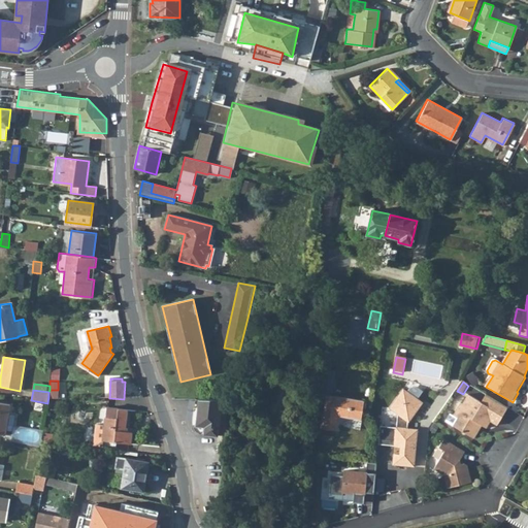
[(424,406),(404,392),(391,411),(398,417),(397,431),(381,429),(380,448),(396,450),(396,446),(401,446),(400,459),(394,458),(393,468),(415,470),(419,433),(408,432),(409,425),(424,406)]
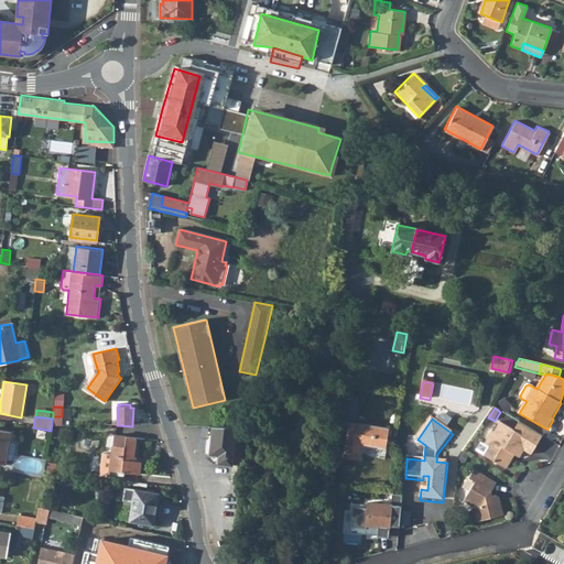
[(348,423),(343,458),(359,462),(361,446),(386,449),(389,431),(348,423)]
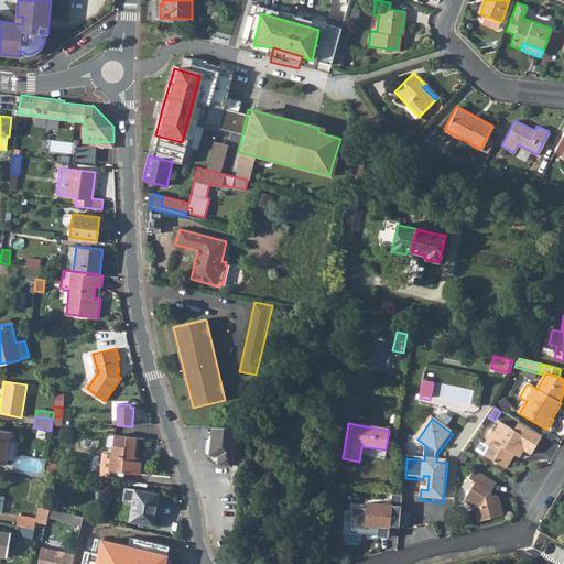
[(539,446),(514,432),(500,423),(495,433),(492,432),(485,445),(481,443),(476,452),(485,457),(507,470),(512,462),(512,458),(513,455),(520,459),(524,452),(532,456),(539,446)]
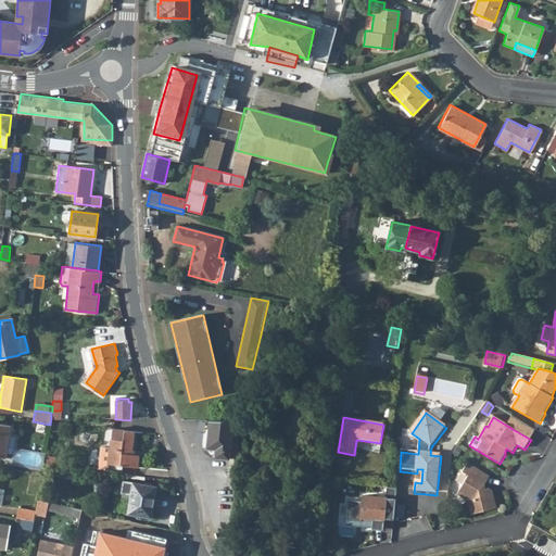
[(513,417),(507,426),(531,440),(535,431),(513,417)]
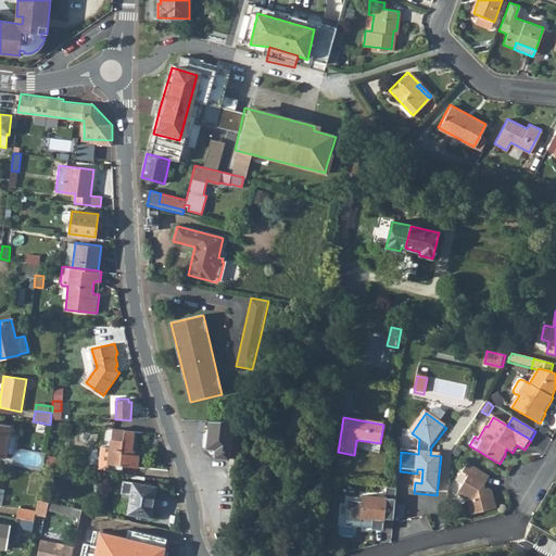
[(245,422),(204,421),(203,444),(204,447),(205,451),(206,454),(209,455),(211,457),(213,458),(219,459),(229,459),(235,460),(234,472),(229,476),(229,478),(239,479),(245,422)]
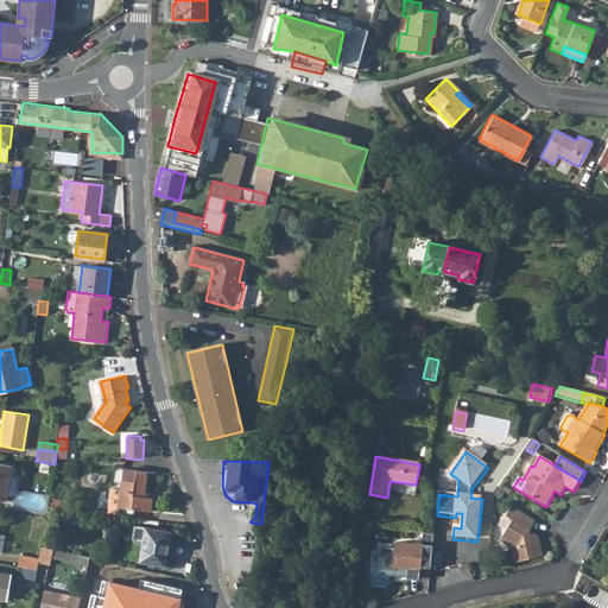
[(0,500),(14,502),(18,480),(10,479),(12,466),(0,463),(0,500)]
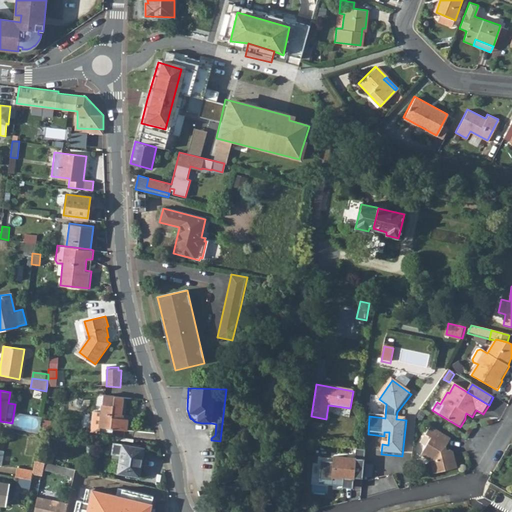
[(99,433),(99,427),(126,430),(128,418),(124,418),(121,417),(123,397),(103,395),(101,412),(93,411),(90,432),(99,433)]
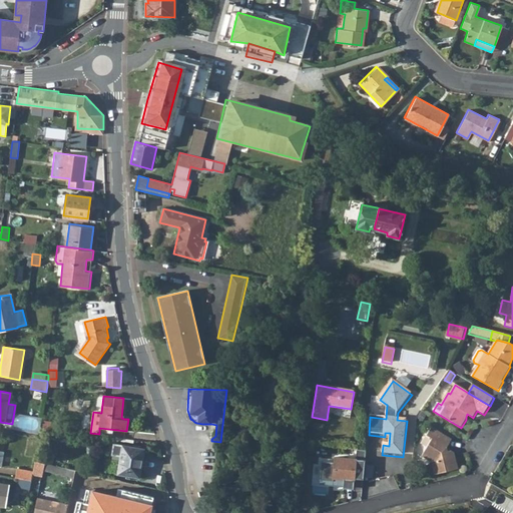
[(126,431),(99,428),(99,434),(98,436),(126,439),(126,431)]
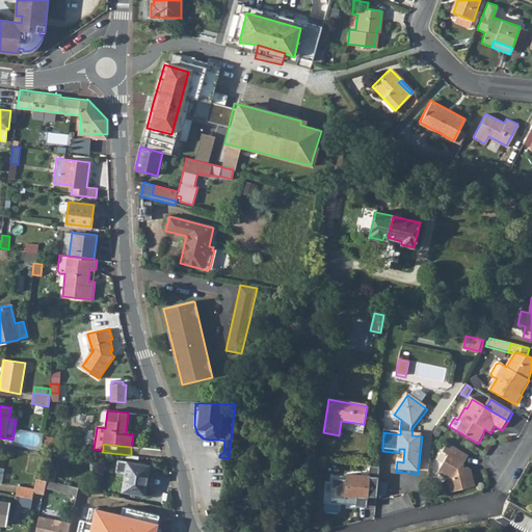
[(470,457),(449,445),(444,453),(449,456),(439,475),(449,480),(452,494),(477,487),(473,471),(470,469),(466,470),(464,466),(470,457)]
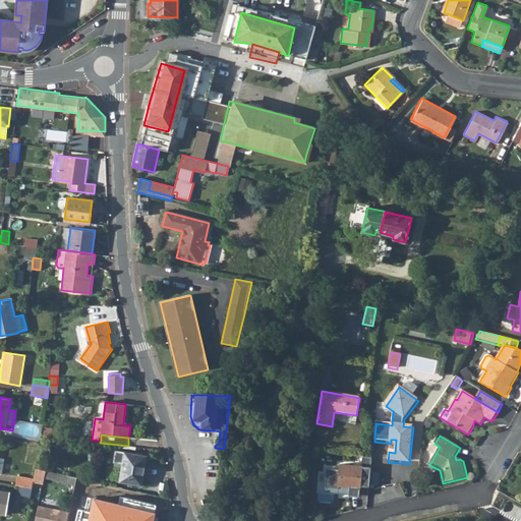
[(115,459),(123,460),(124,451),(117,450),(115,459)]
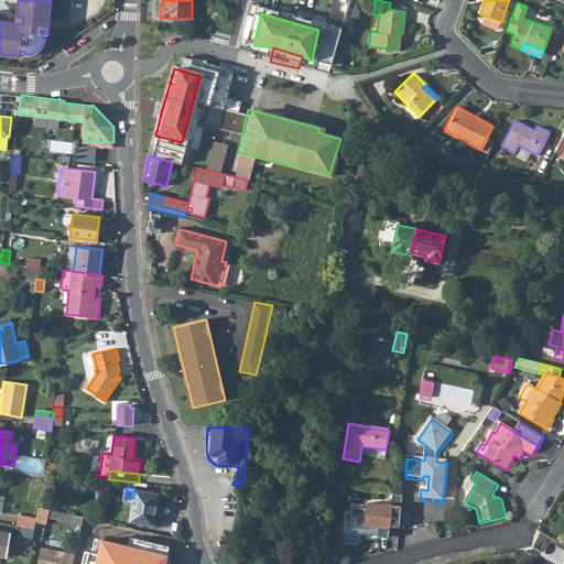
[(133,498),(130,520),(153,524),(159,492),(134,488),(133,498)]
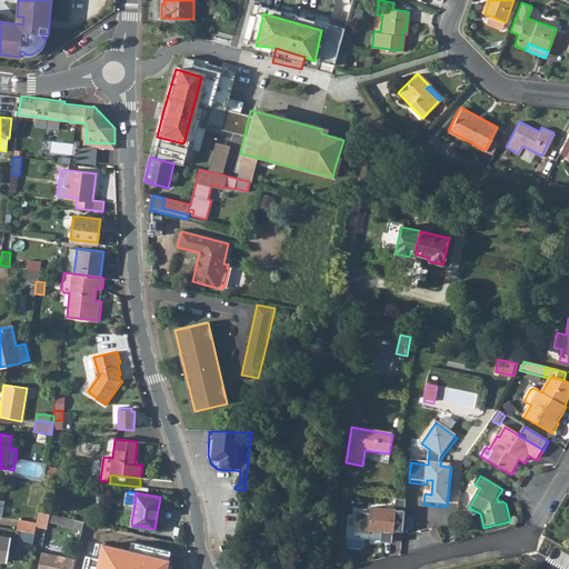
[(403,533),(406,501),(396,500),(395,511),(371,509),(371,515),(357,513),(355,533),(369,536),(370,531),(381,533),(380,542),(391,543),(392,540),(402,541),(402,539),(403,533)]
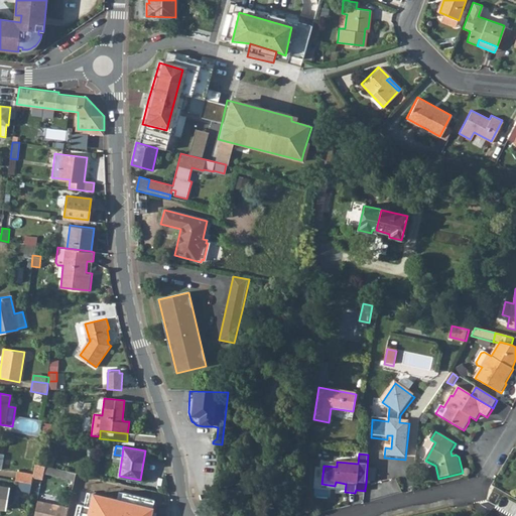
[(33,475),(33,478),(42,480),(43,474),(44,467),(35,464),(33,475)]
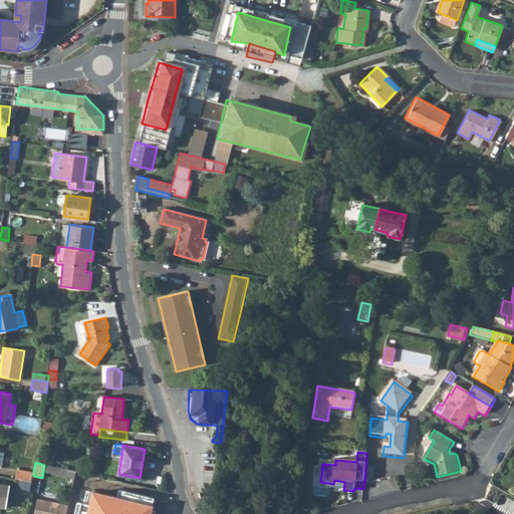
[(44,465),(43,472),(56,475),(57,468),(44,465)]
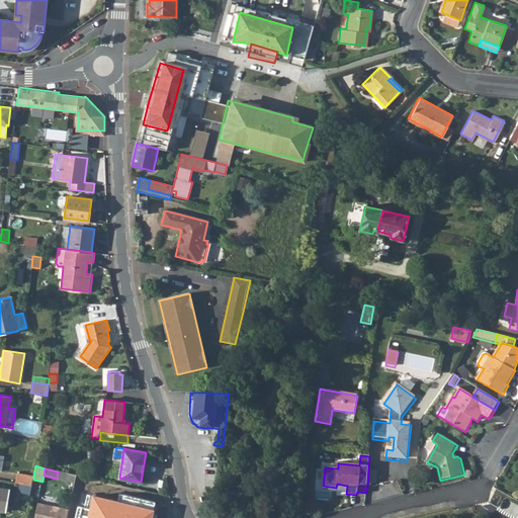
[(58,471),(57,479),(75,483),(76,476),(58,471)]
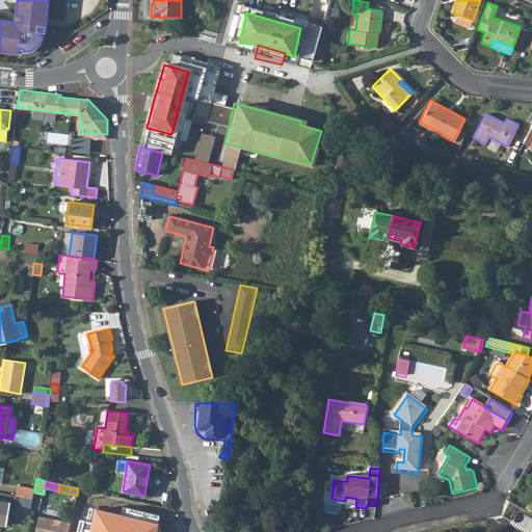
[(18,486),(16,496),(33,499),(34,493),(34,489),(18,486)]
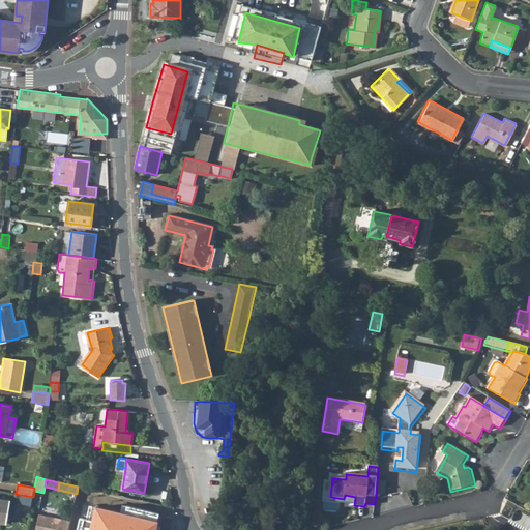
[(77,494),(75,501),(82,502),(85,488),(78,487),(77,494)]
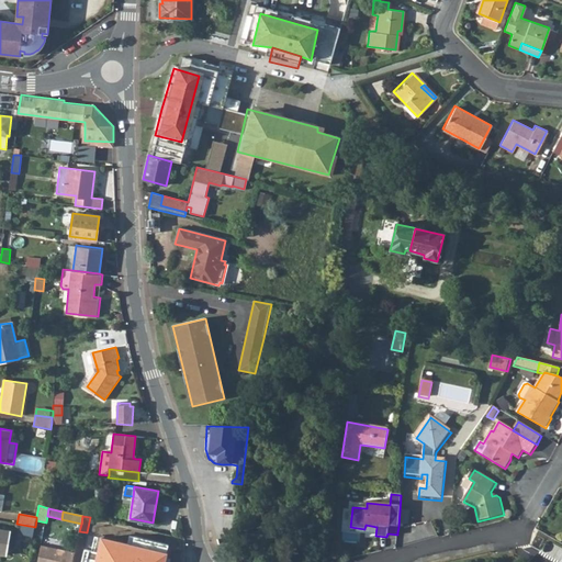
[(90,517),(87,532),(88,534),(88,532),(92,534),(96,518),(90,517)]
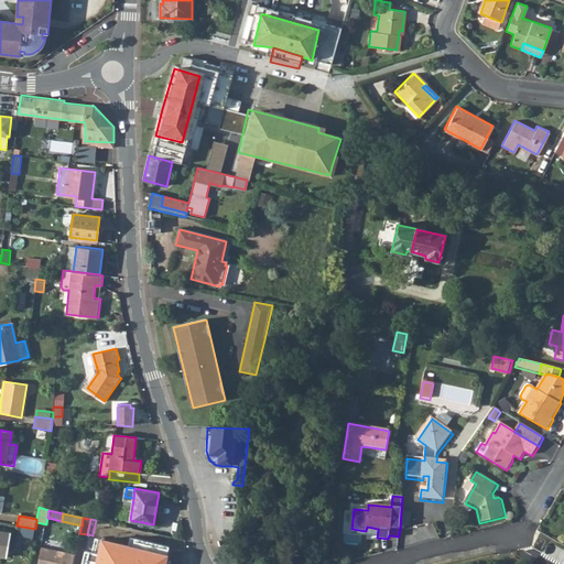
[(0,531),(0,554),(8,556),(11,533),(0,531)]
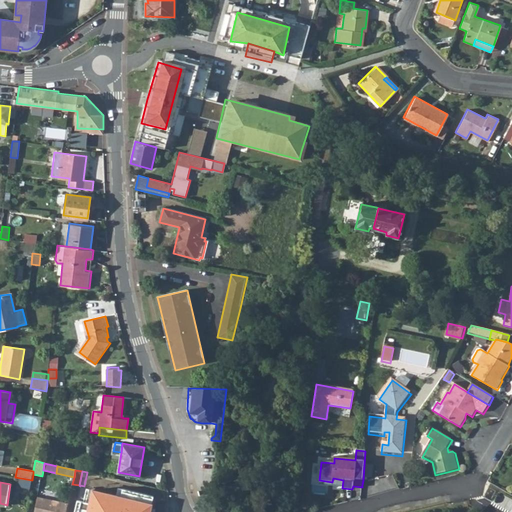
[(72,484),(70,493),(78,495),(80,486),(79,485),(72,484)]
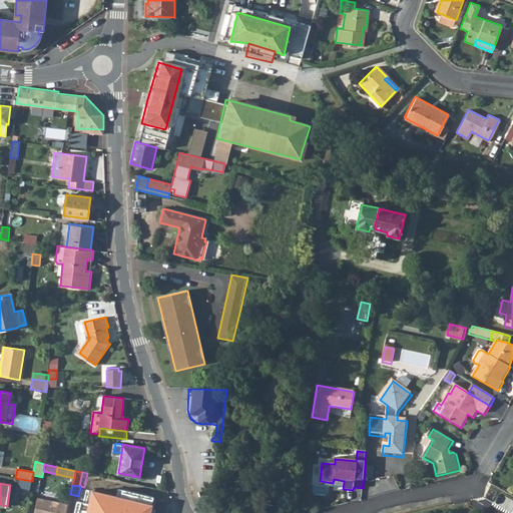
[(73,512),(150,512),(152,506),(154,497),(118,489),(117,497),(91,492),(88,506),(76,502),(73,512)]
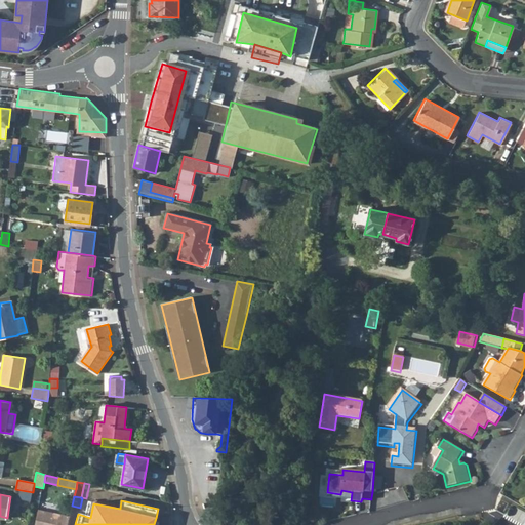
[(67,524),(75,524),(78,514),(80,508),(72,506),(70,517),(67,524)]
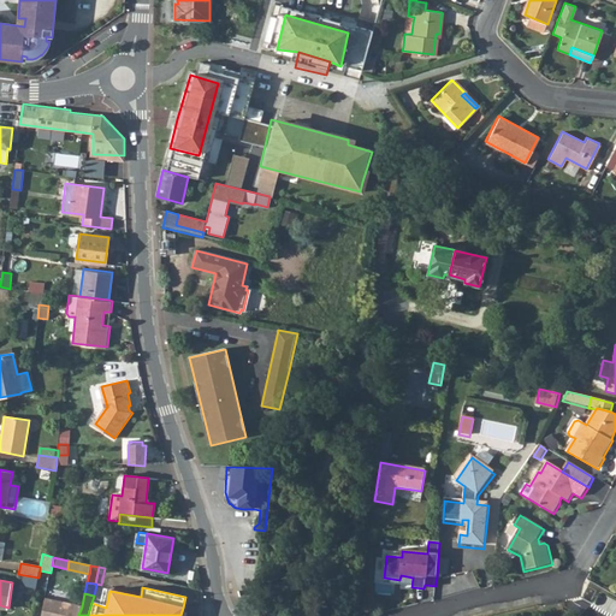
[(40,615),(78,615),(82,606),(45,598),(40,615)]
